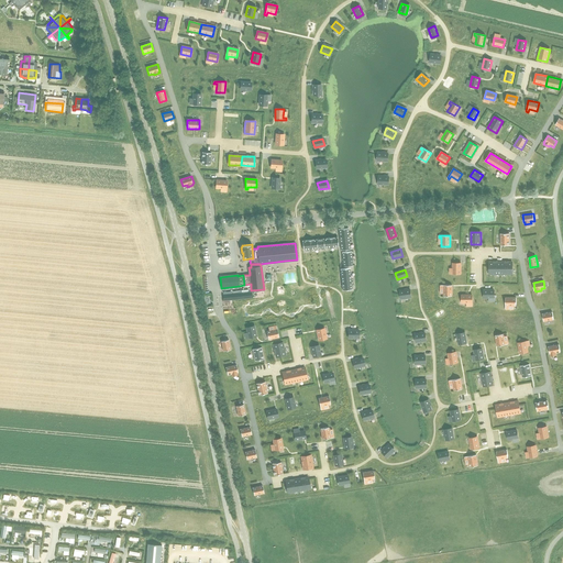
[(452,296),(452,285),(441,285),(441,287),(444,287),(444,296),(452,296)]
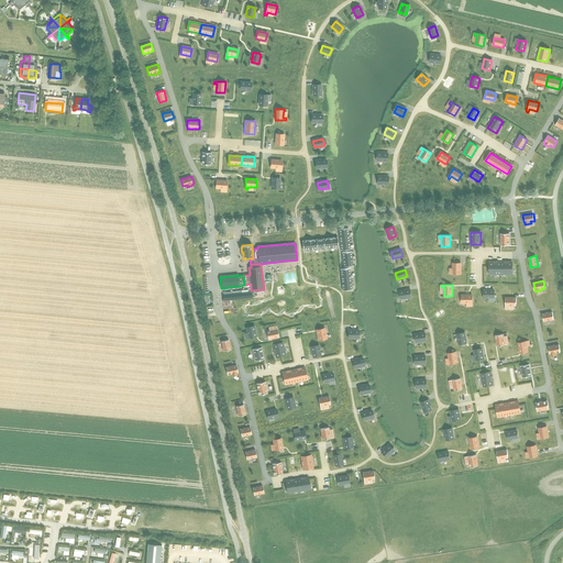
[(251,291),(222,295),(223,301),(252,298),(251,291)]
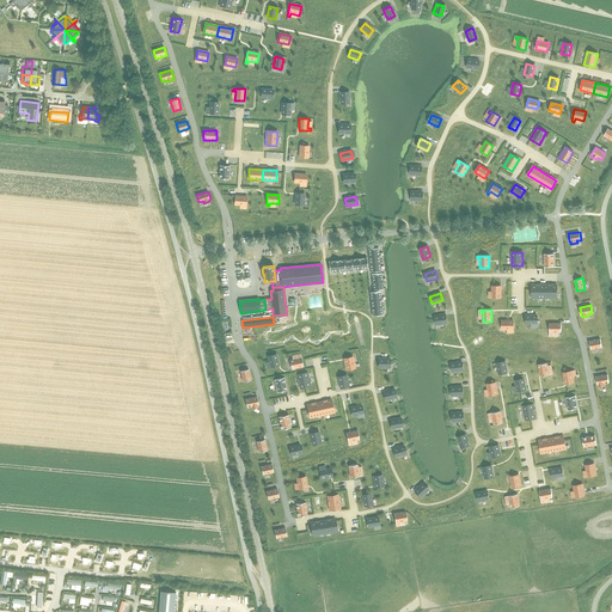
[(561,332),(561,324),(550,324),(550,336),(552,336),(552,332),(561,332)]
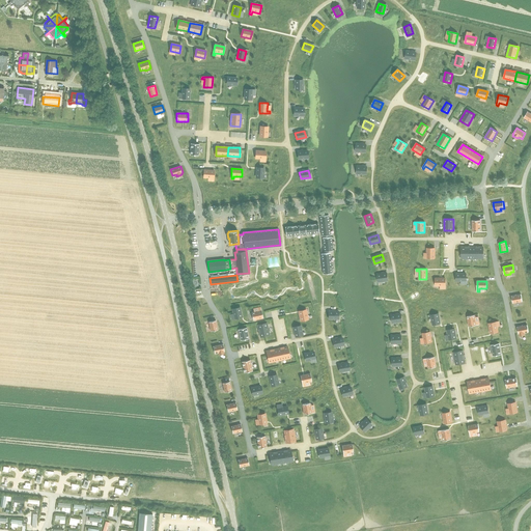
[(522,301),(521,294),(511,296),(512,303),(522,301)]
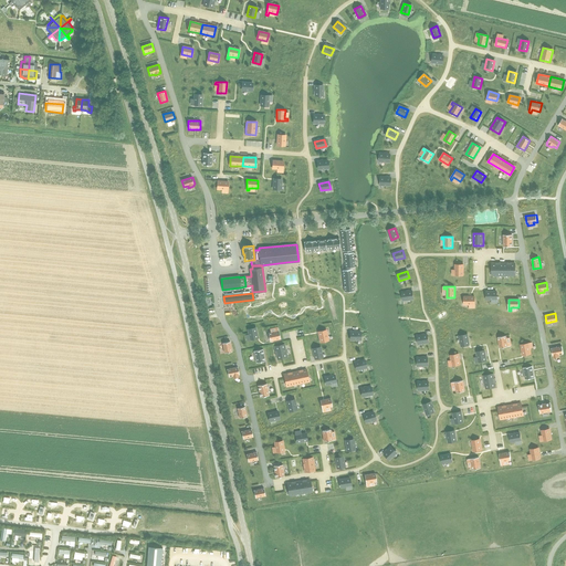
[(258,337),(255,327),(248,329),(250,339),(258,337)]
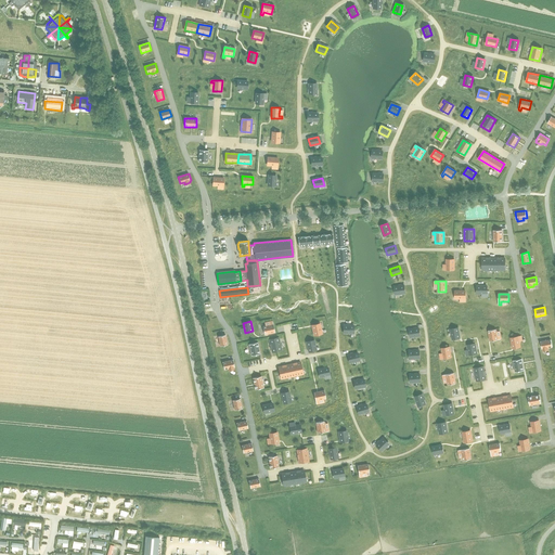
[(274,332),(272,321),(270,321),(270,324),(262,326),(263,334),(274,332)]
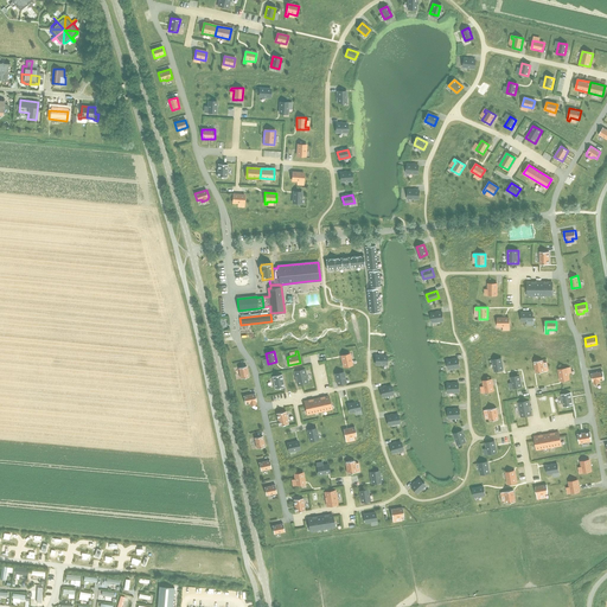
[(351,365),(349,355),(342,356),(344,366),(351,365)]
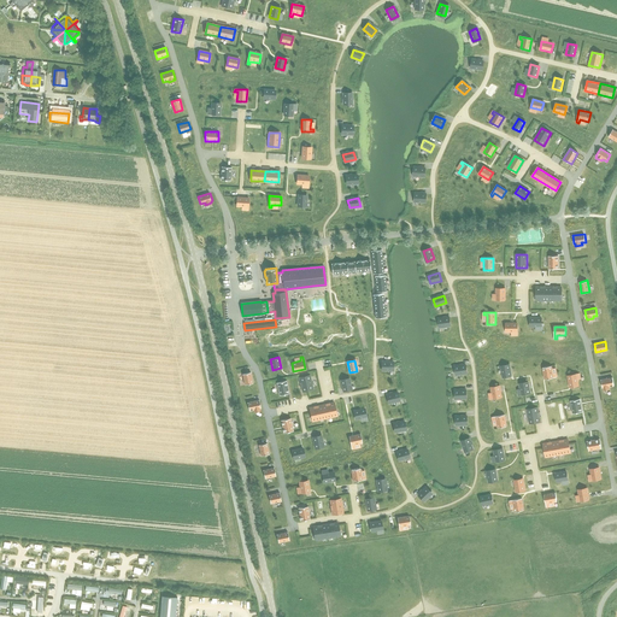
[(511,375),(509,364),(501,365),(503,376),(511,375)]
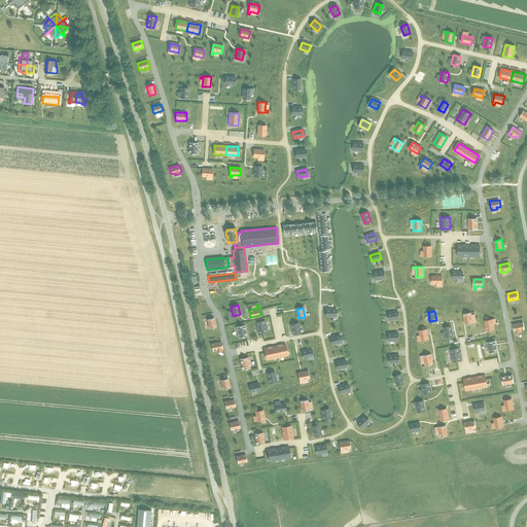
[(472,320),(471,313),(463,314),(465,324),(476,322),(476,320),(472,320)]
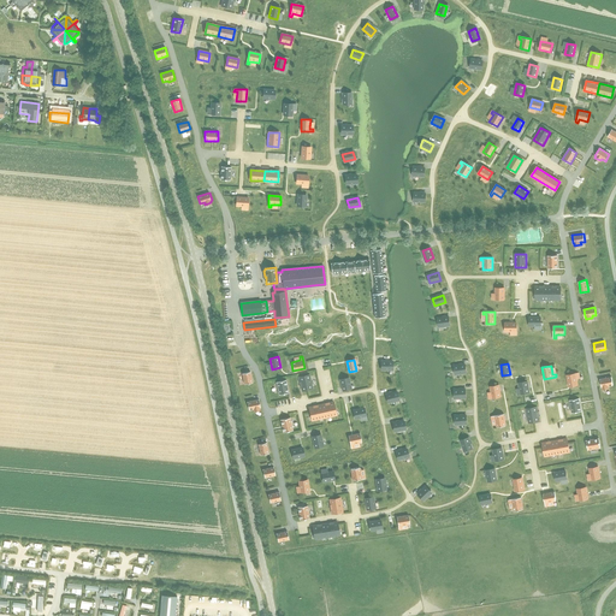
[(253,383),(250,372),(242,374),(244,385),(253,383)]
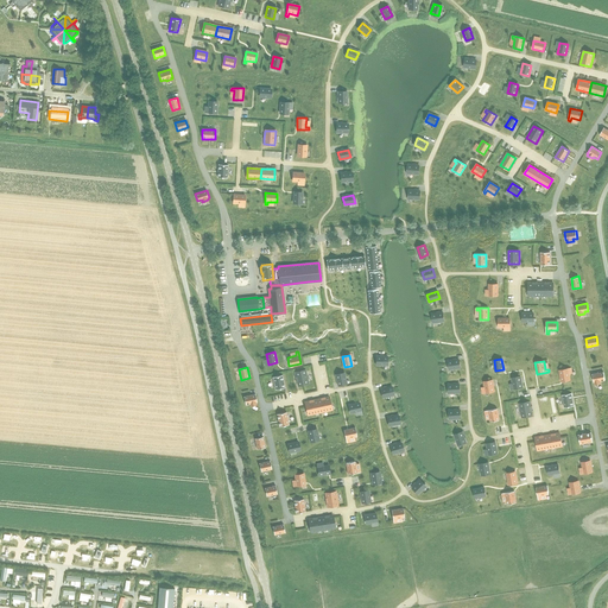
[(570,379),(568,368),(559,369),(562,380),(570,379)]
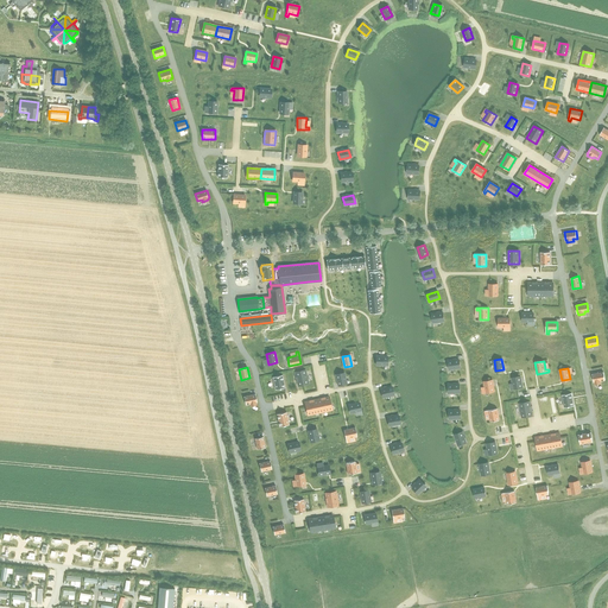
[(309,382),(305,369),(296,372),(298,385),(309,382)]
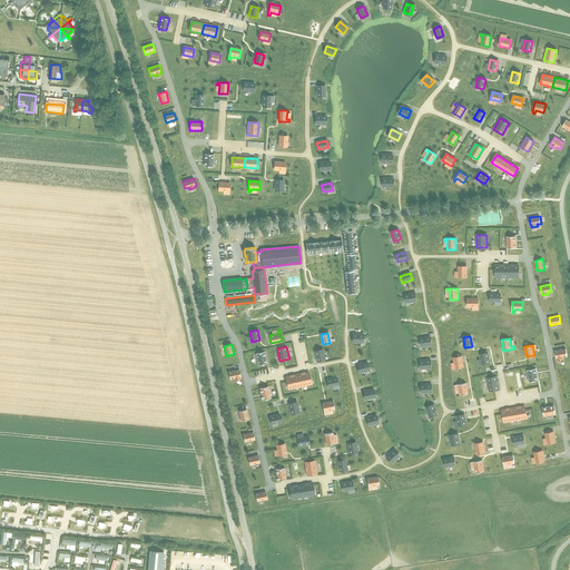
[(324,360),(322,350),(314,352),(316,362),(324,360)]
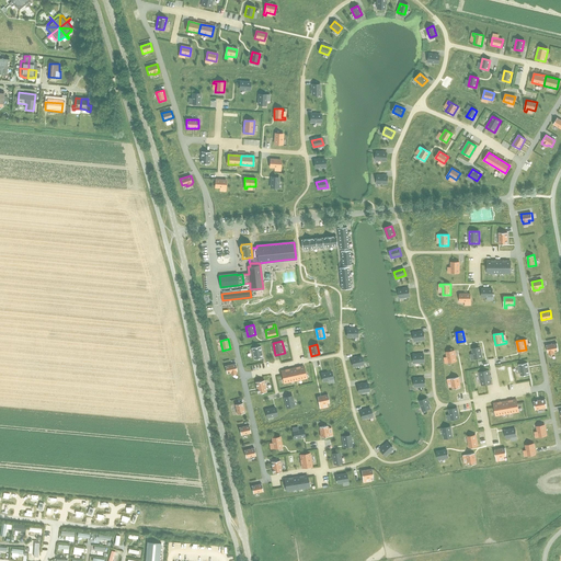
[(559,351),(557,344),(547,345),(548,353),(549,353),(549,354),(554,354),(554,352),(559,351)]
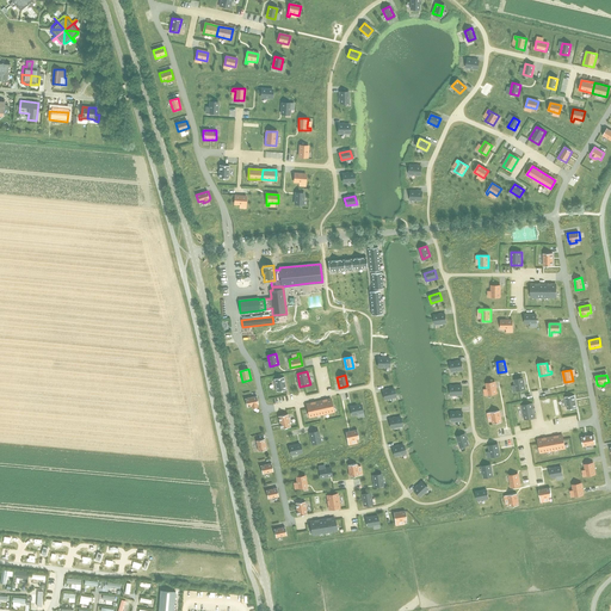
[(287,389),(283,376),(275,378),(277,392),(287,389)]
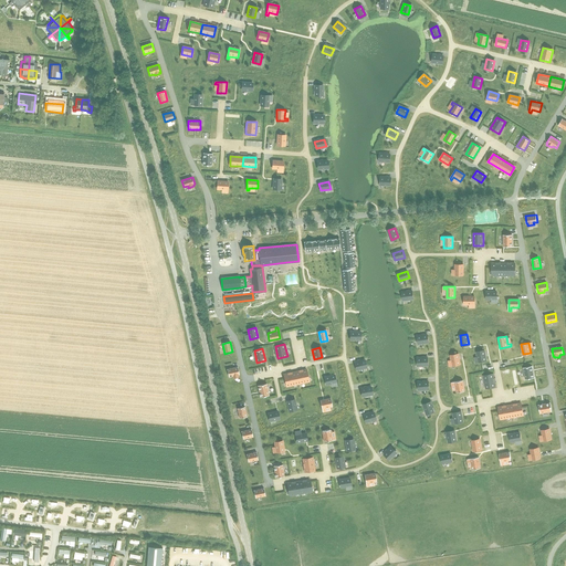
[(486,360),(484,349),(477,350),(479,362),(486,360)]
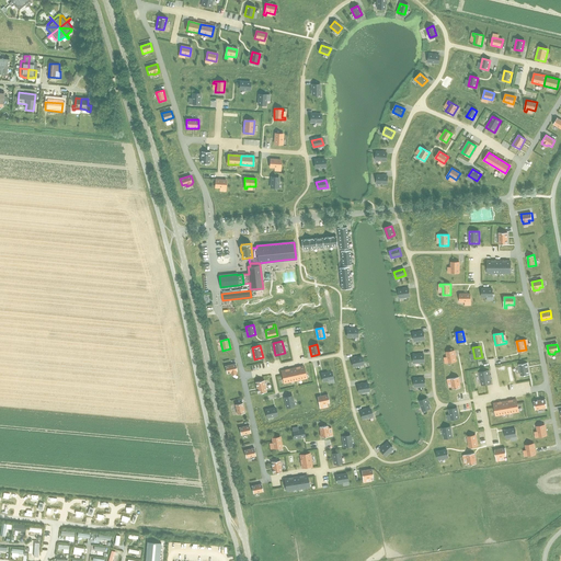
[(456,361),(454,351),(447,352),(448,362),(456,361)]
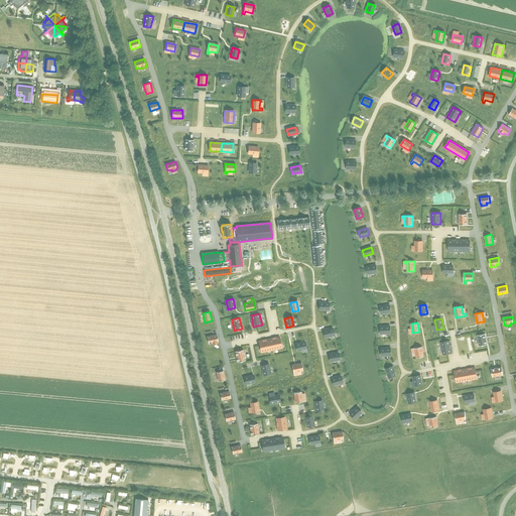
[(333,328),(324,331),(325,337),(334,335),(333,328)]
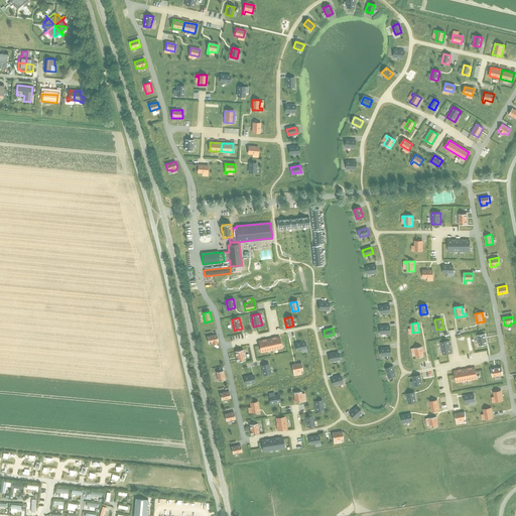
[(487,344),(485,334),(477,335),(479,346),(487,344)]
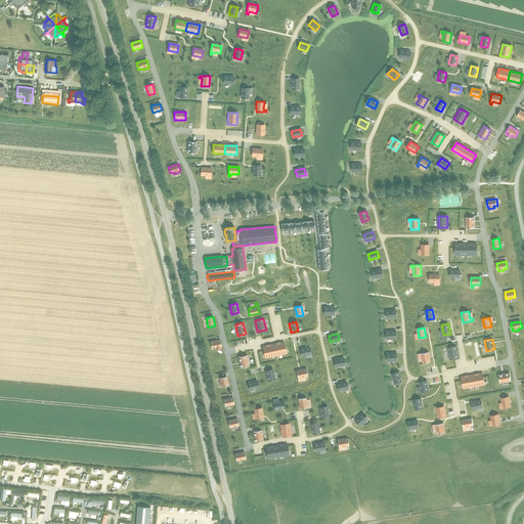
[(221,347),(220,340),(210,342),(211,349),(215,348),(216,350),(221,349),(220,347),(221,347)]
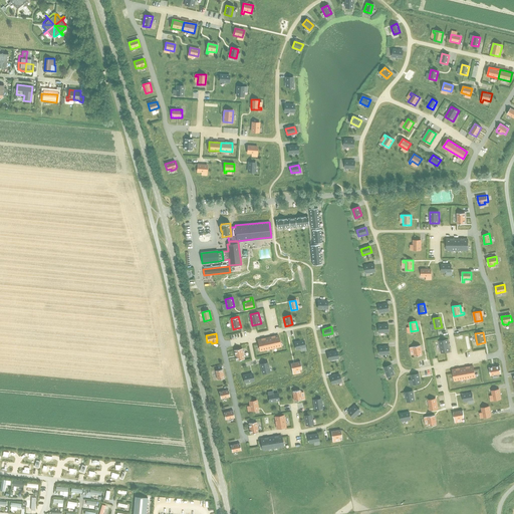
[(450,350),(448,339),(439,340),(441,352),(450,350)]
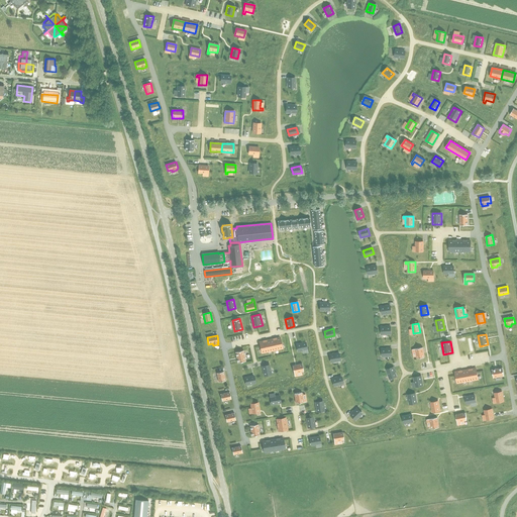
[(307,348),(306,342),(297,344),(298,350),(307,348)]
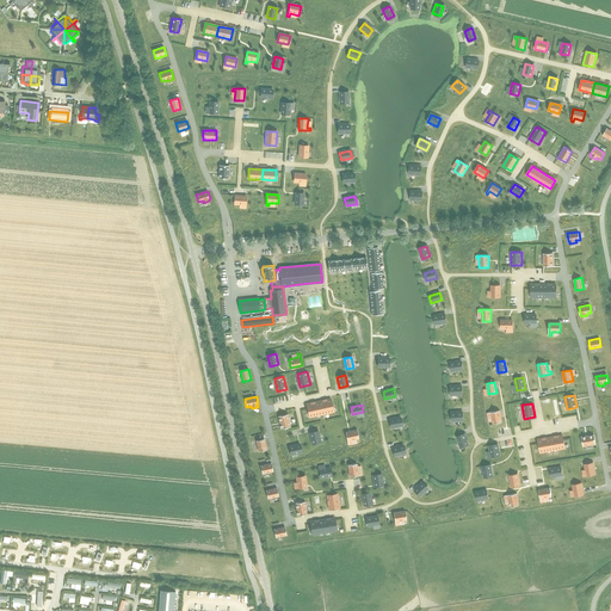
[(501,421),(499,411),(487,412),(487,415),(491,414),(492,424),(501,421)]
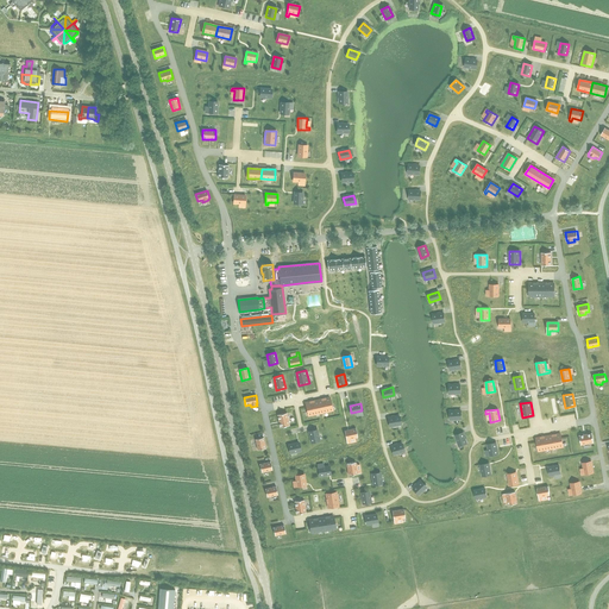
[(289,426),(287,413),(278,415),(281,427),(289,426)]
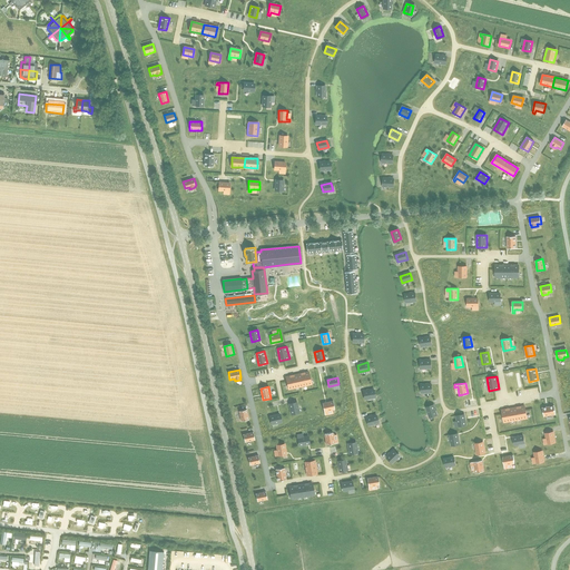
[(374,390),(364,392),(365,399),(375,397),(374,390)]
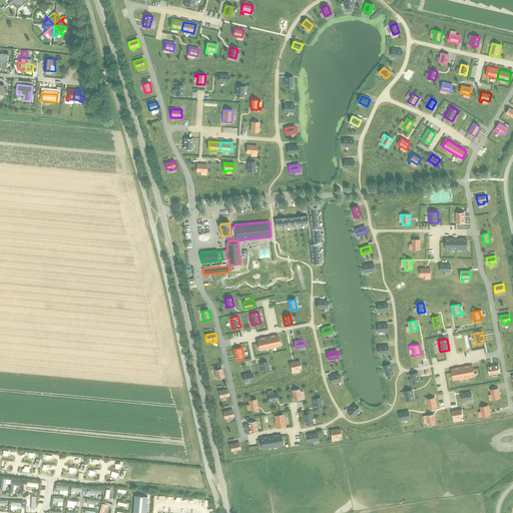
[(302,369),(300,361),(291,363),(293,373),(295,373),(294,370),(302,369)]
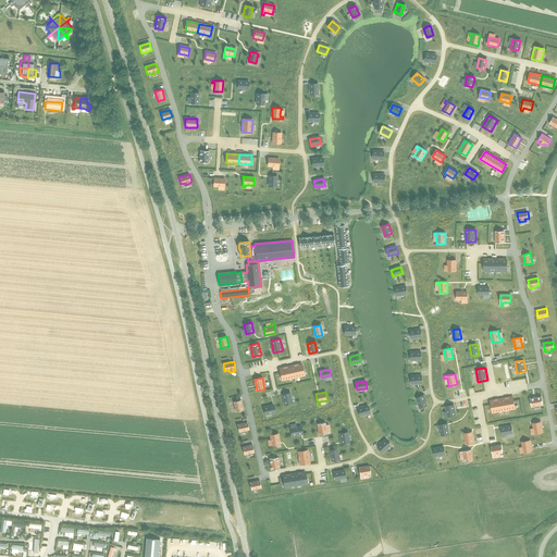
[(293,403),(291,393),(283,394),(285,404),(293,403)]
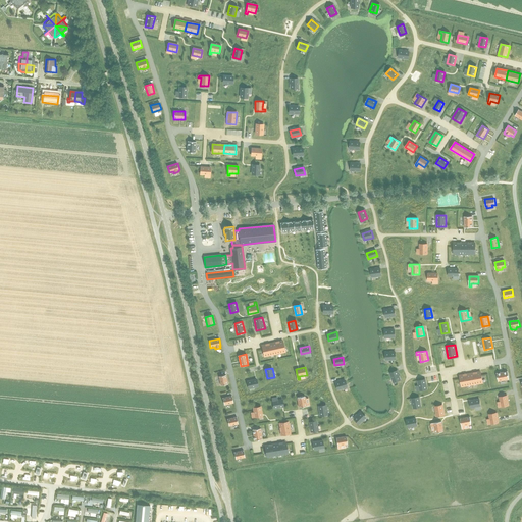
[(397,370),(390,373),(394,381),(400,379),(397,370)]
